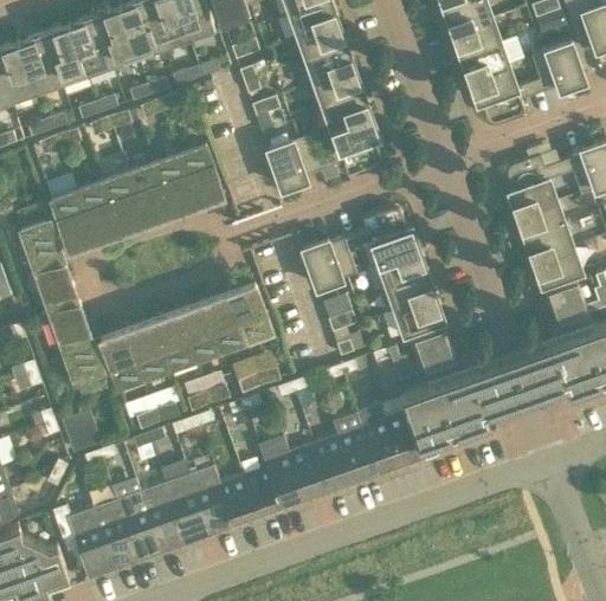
[(121,12),(137,58),(162,50),(144,0),(136,0),(126,4),(128,10),(121,12)]
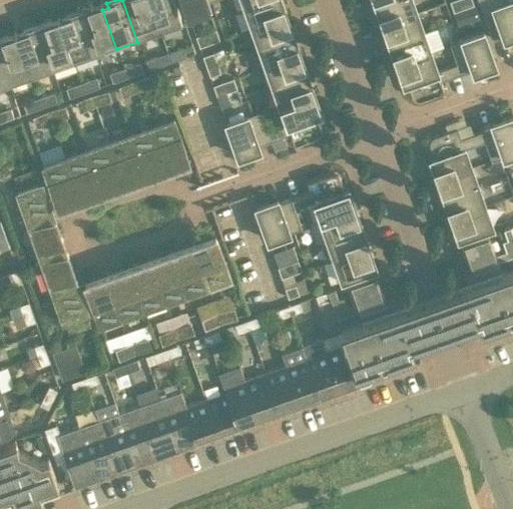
[(122,0),(137,42),(159,34),(146,0),(122,0)]
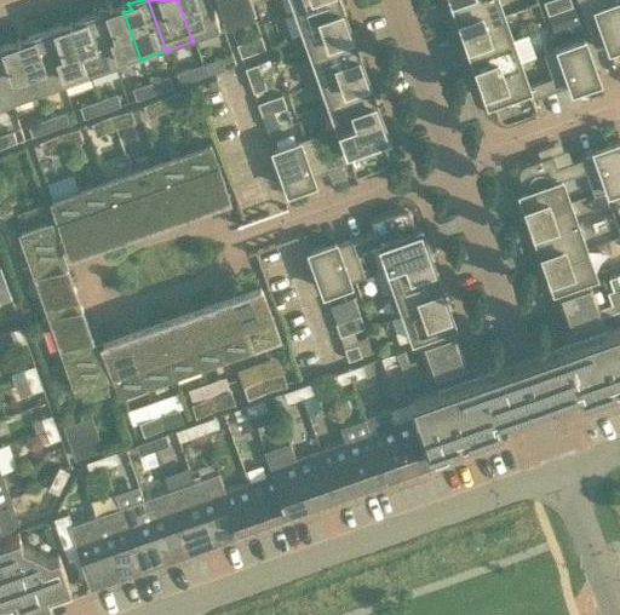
[(177,0),(193,41),(220,32),(208,0),(177,0)]
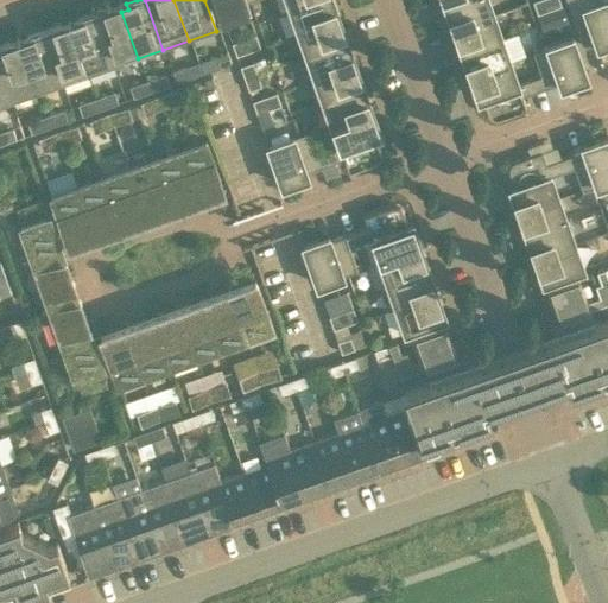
[(245,5),(257,0),(214,0),(222,19),(247,11),(245,5)]
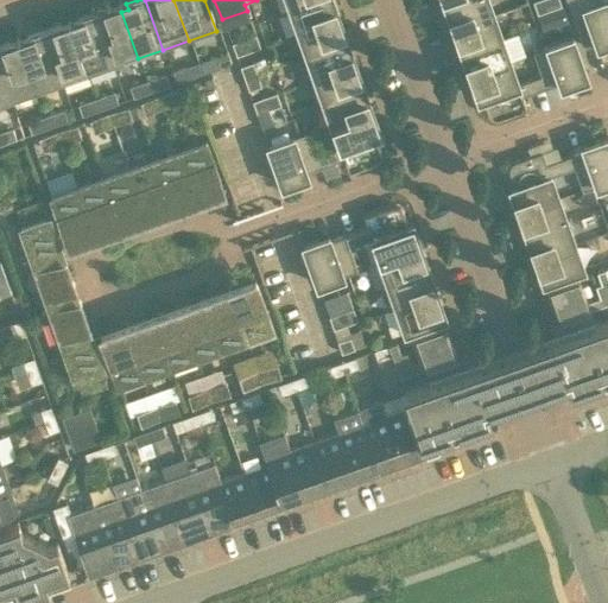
[(285,0),(291,14),(330,0),(329,0),(285,0)]
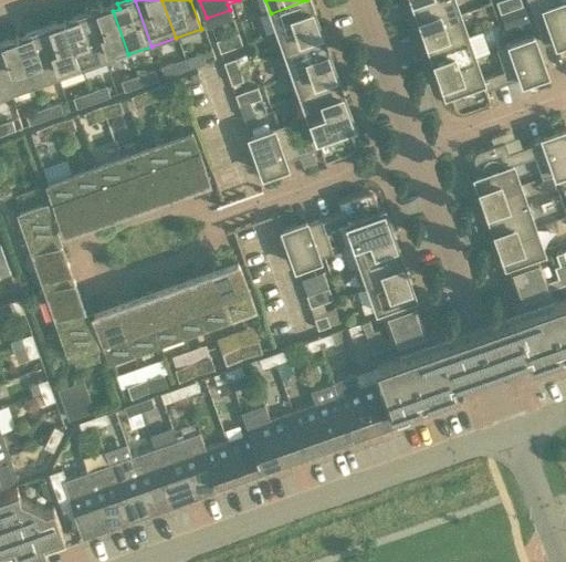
[(307,0),(271,13),(278,34),(311,22),(307,13),(312,12),(307,0)]
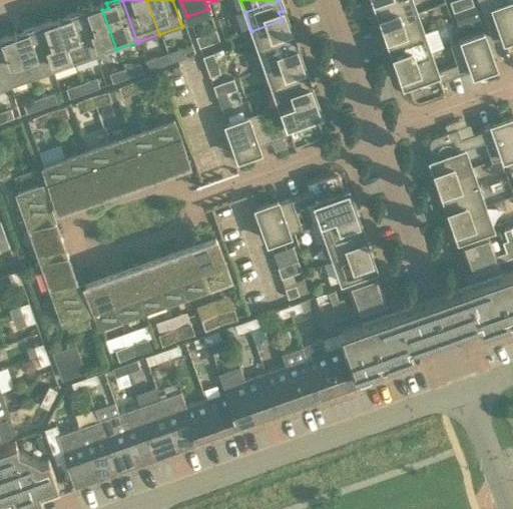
[(372,0),(376,9),(400,0),(372,0)]
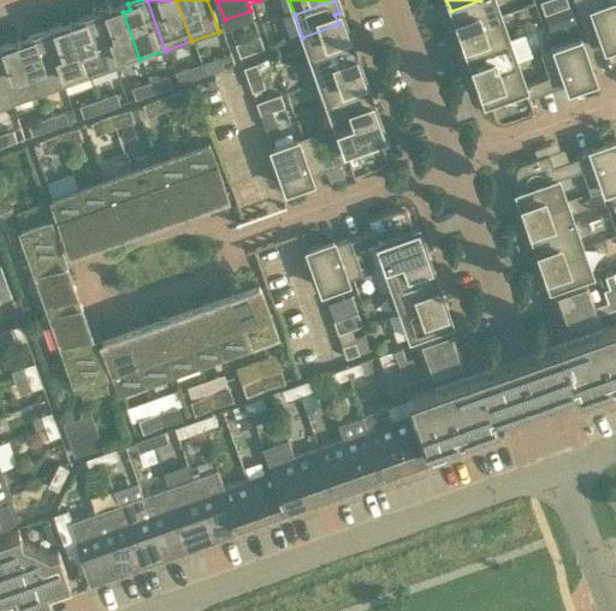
[(463,33),(499,19),(492,0),(480,0),(451,11),(456,23),(460,22),(463,33)]
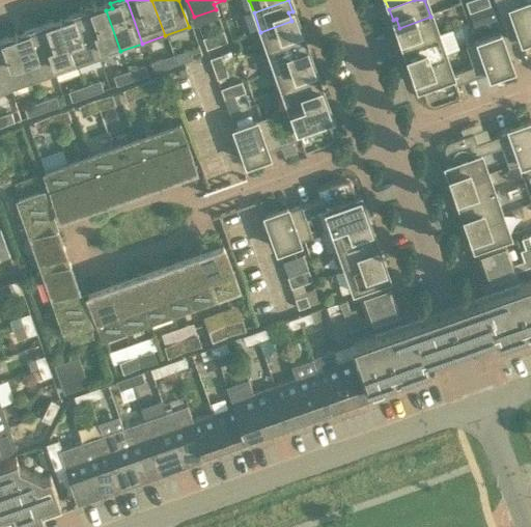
[(490,8),(486,0),(476,0),(475,1),(479,12),(490,8)]
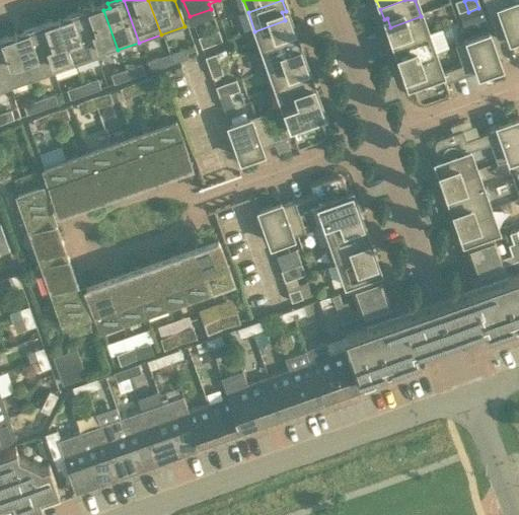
[(515,40),(518,38),(518,5),(517,0),(482,0),(497,43),(514,37),(515,40)]
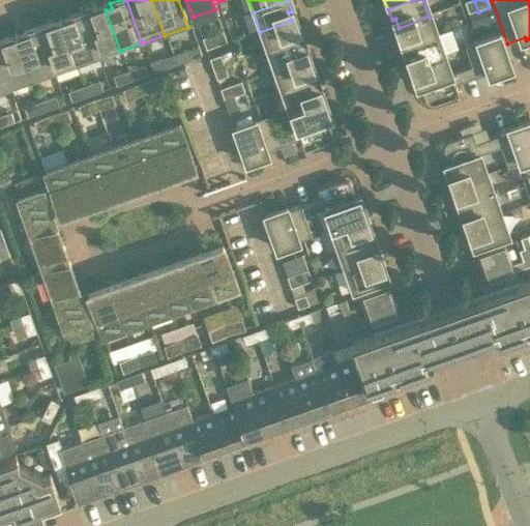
[(464,4),(468,16),(478,12),(474,1),(464,4)]
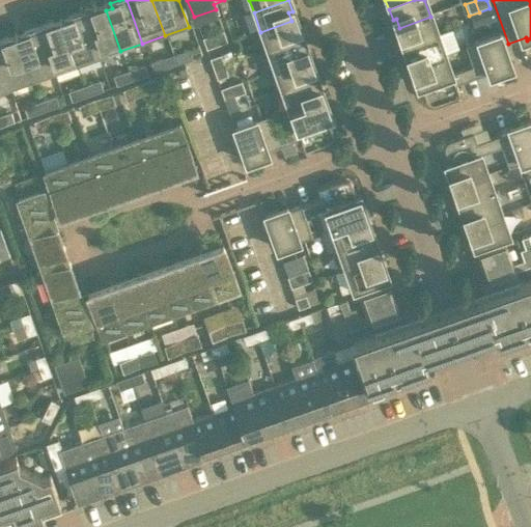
[(490,8),(479,12),(469,16),(473,29),(494,22),(490,8)]
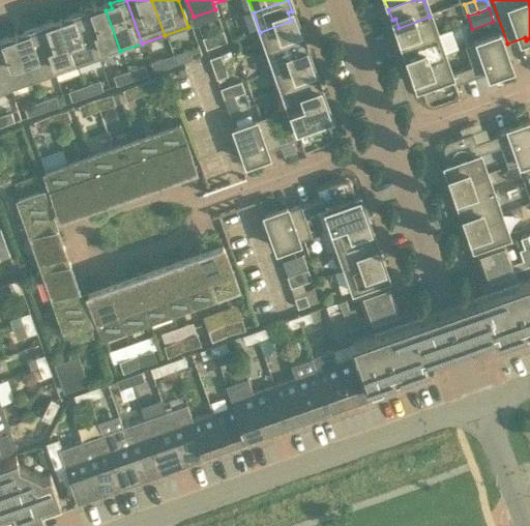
[(82,13),(97,59),(120,51),(106,10),(95,15),(94,9),(82,13)]
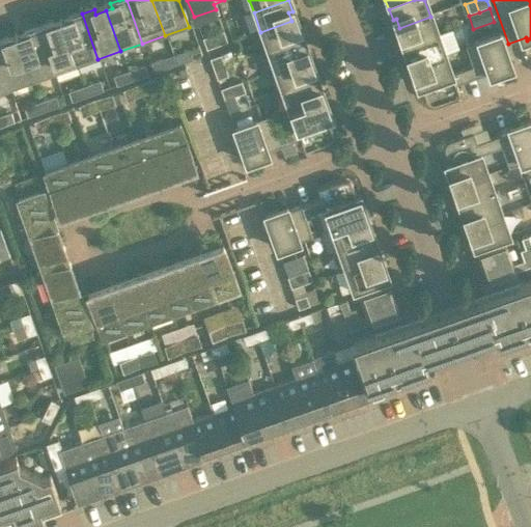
[(61,26),(76,67),(98,59),(82,14),(63,20),(65,25),(61,26)]
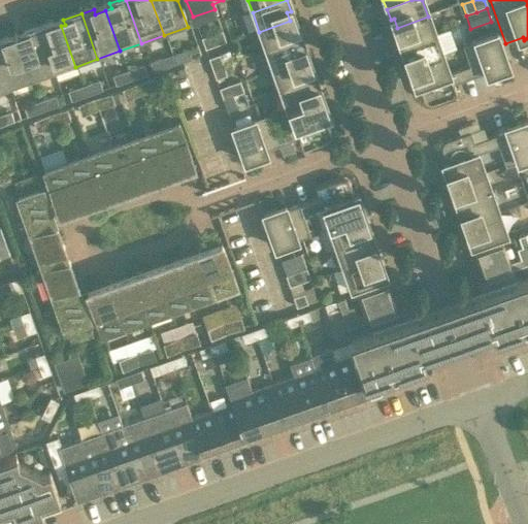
[(400,48),(435,36),(428,17),(397,28),(400,36),(396,37),(400,48)]
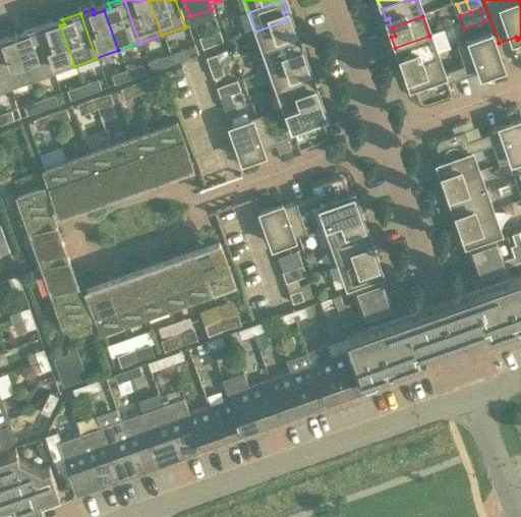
[(286,20),(255,32),(263,51),(297,39),(293,27),(289,29),(286,20)]
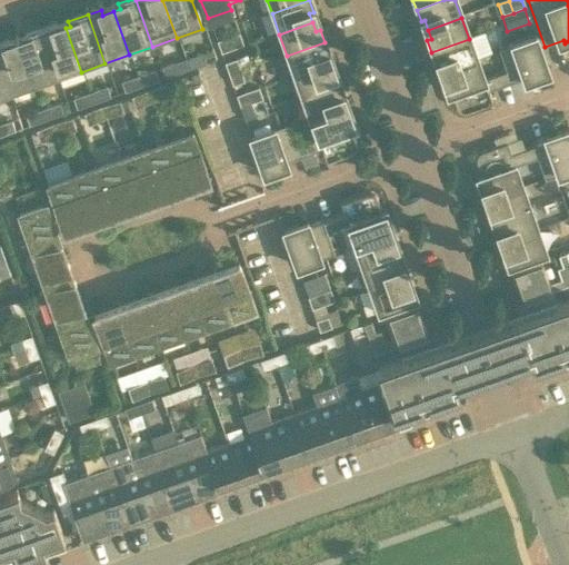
[(40,31),(57,80),(81,72),(66,28),(61,30),(60,25),(40,31)]
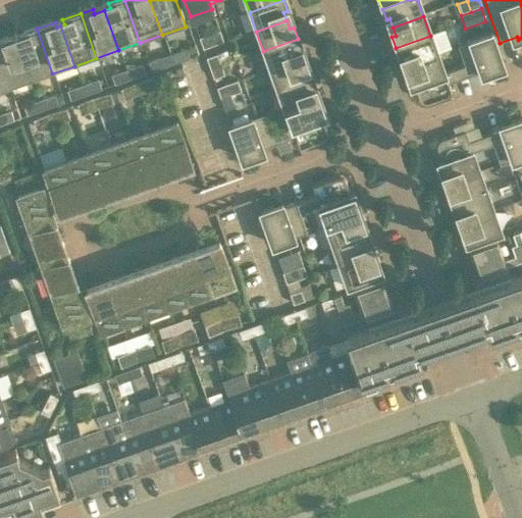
[(16,42),(31,82),(52,73),(37,29),(25,33),(27,38),(16,42)]
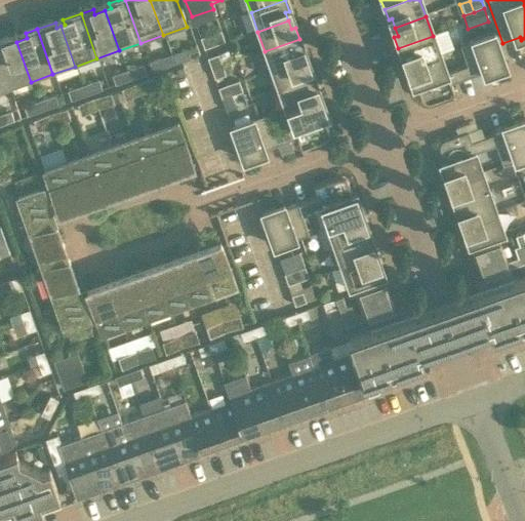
[(224,44),(220,34),(210,37),(213,47),(224,44)]
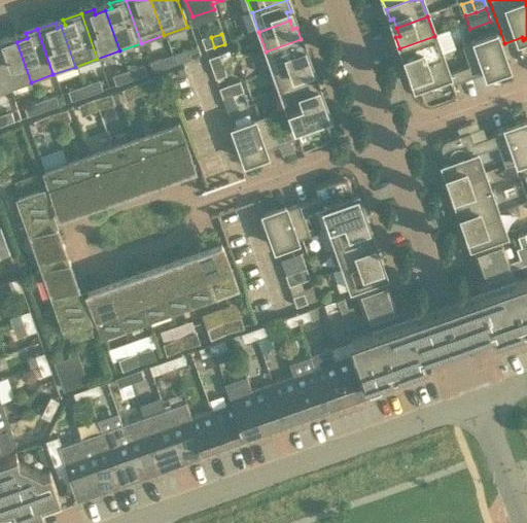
[(461,47),(468,68),(472,78),(494,71),(495,74),(507,70),(495,35),(461,47)]
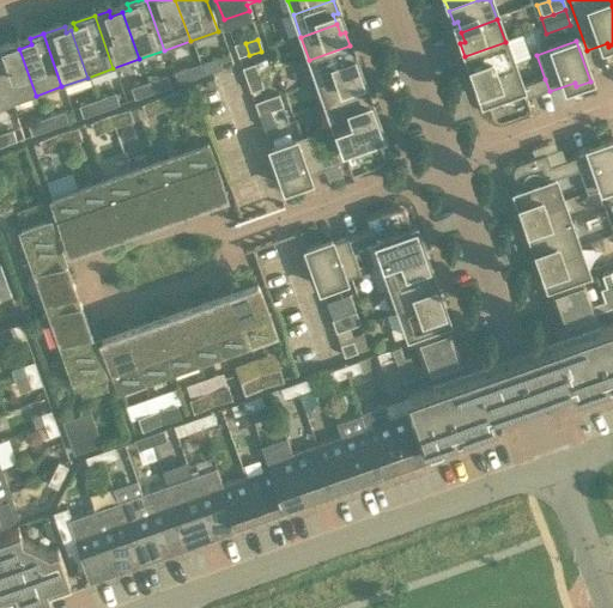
[(478,78),(514,65),(505,42),(465,56),(469,70),(474,68),(478,78)]
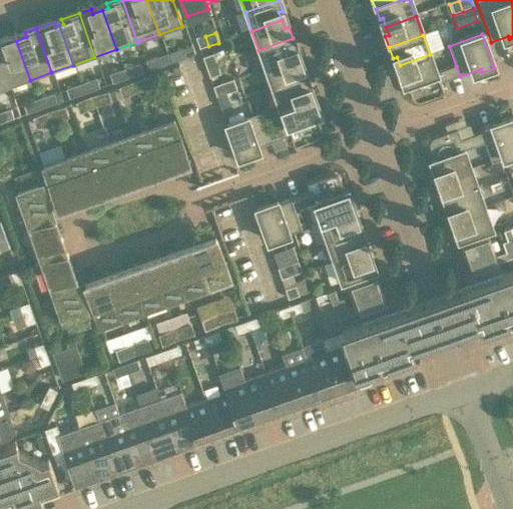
[(195,40),(198,50),(208,46),(205,36),(195,40)]
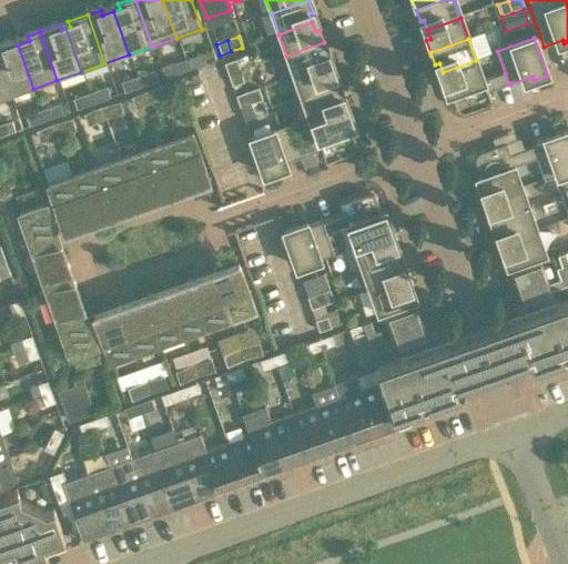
[(0,44),(0,70),(9,97),(33,89),(18,46),(12,47),(10,42),(0,44)]
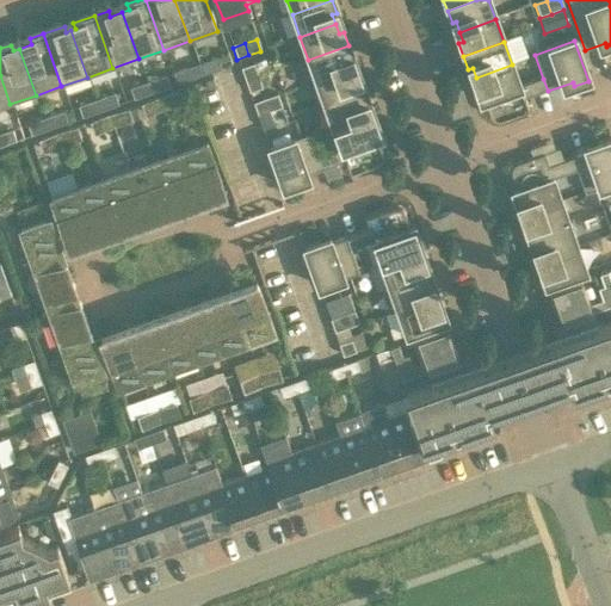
[(349,45),(308,60),(316,84),(352,70),(349,60),(352,59),(349,45)]
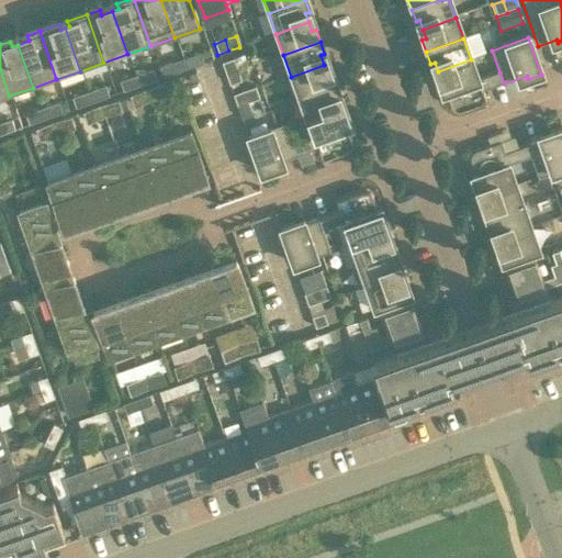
[(200,57),(199,55),(182,60),(186,70),(202,65),(200,57)]
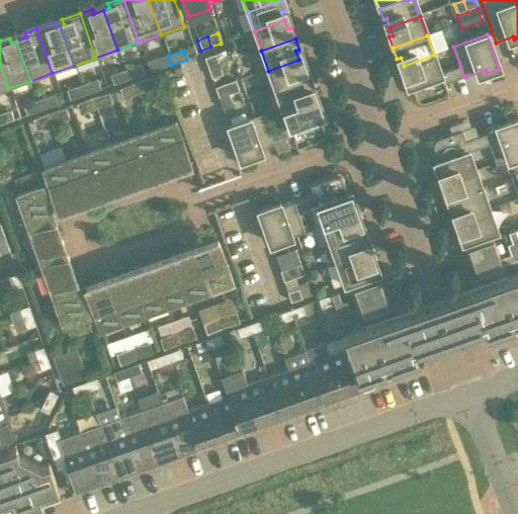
[(440,74),(434,55),(404,66),(415,99),(420,103),(423,103),(447,94),(444,84),(464,77),(460,67),(440,74)]
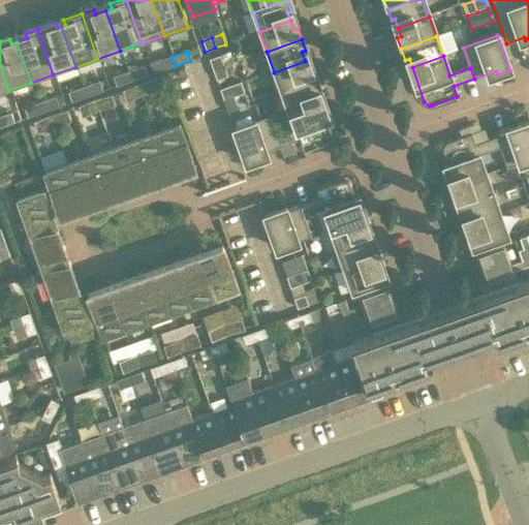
[(219,57),(208,61),(212,71),(222,68),(219,57)]
